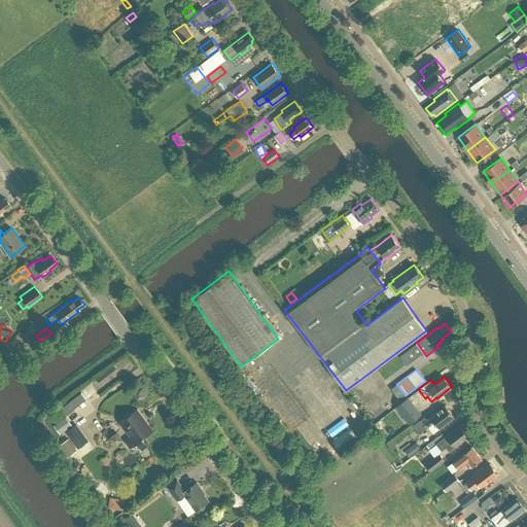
[(78,389),(84,397),(95,390),(89,381),(78,389)]
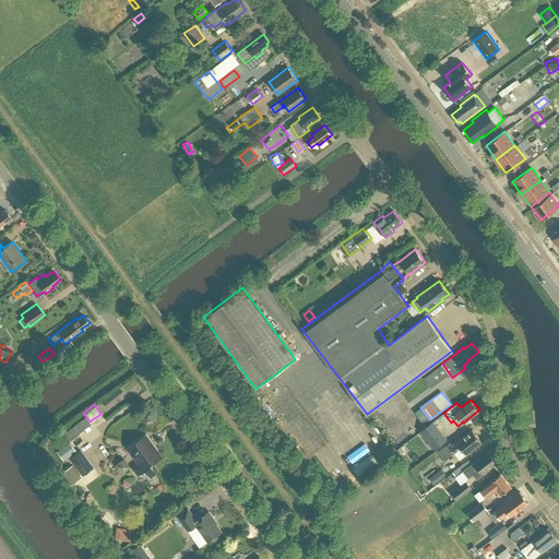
[(62,430),(68,438),(88,423),(83,415),(62,430)]
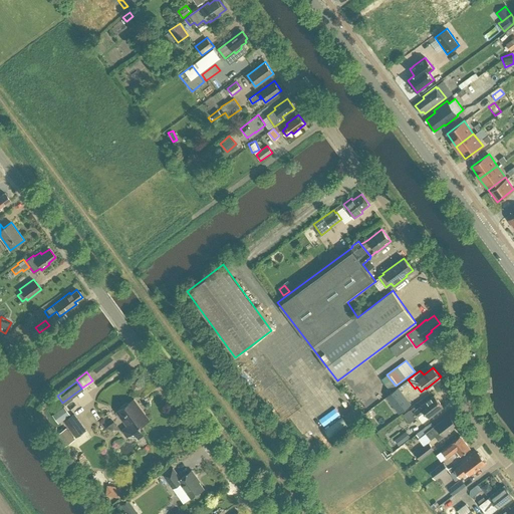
[(412,404),(399,387),(386,397),(399,413),(412,404)]
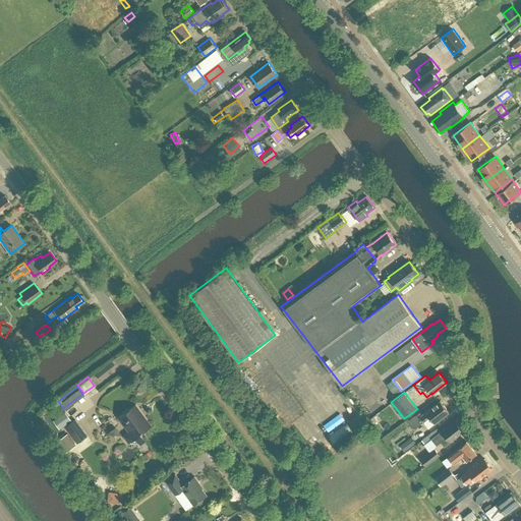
[(425,413),(419,418),(427,428),(449,412),(441,401),(425,413)]
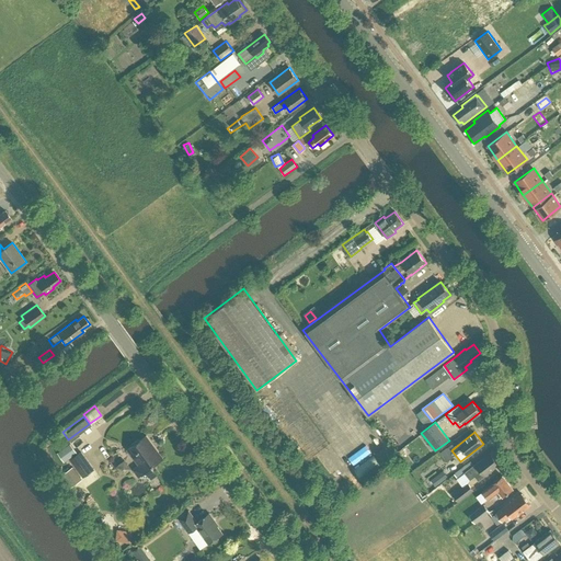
[(150,478),(156,473),(151,467),(163,458),(147,435),(127,449),(138,465),(134,468),(140,476),(150,478)]
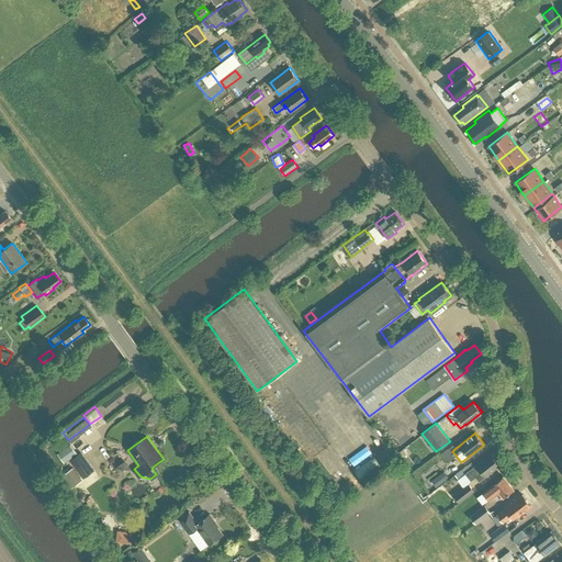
[(55,452),(60,461),(75,452),(68,444),(55,452)]
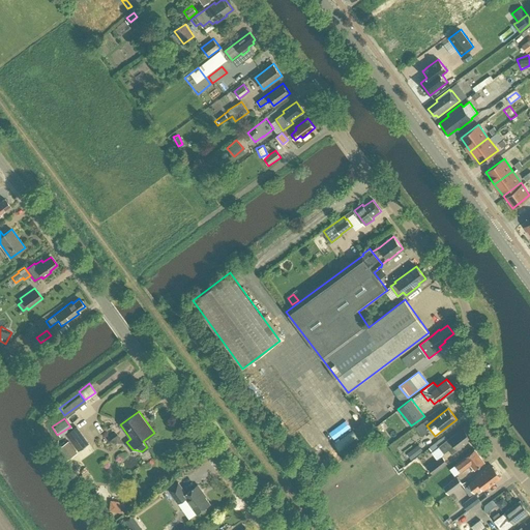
[(345,421),(327,430),(331,437),(348,428),(345,421)]
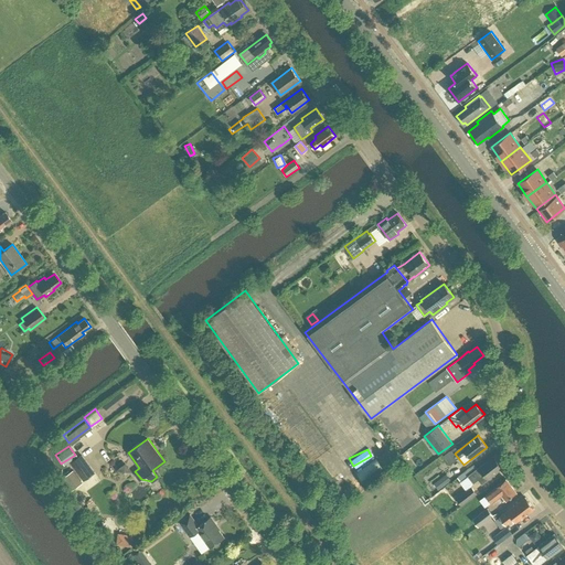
[(444,456),(450,465),(457,460),(449,450),(444,456)]
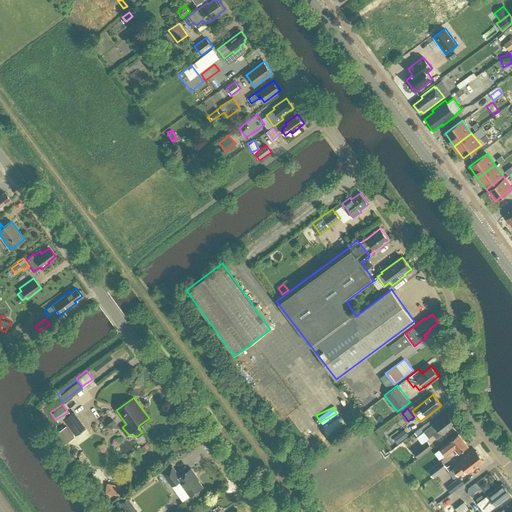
[(86,428),(74,412),(63,420),(75,436),(86,428)]
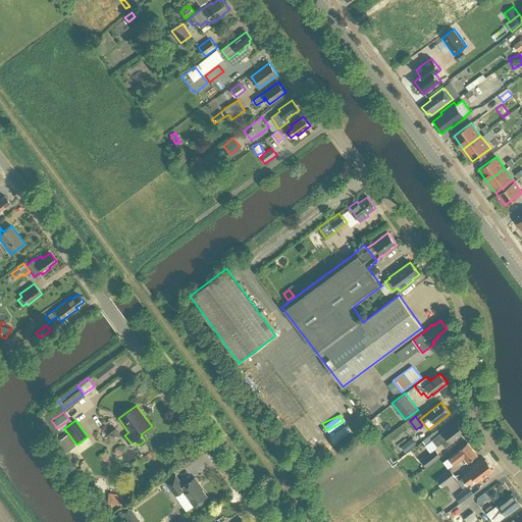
[(453,442),(458,439),(456,437),(464,431),(457,422),(444,432),(433,439),(438,446),(442,442),(446,447),(453,441),(453,442)]
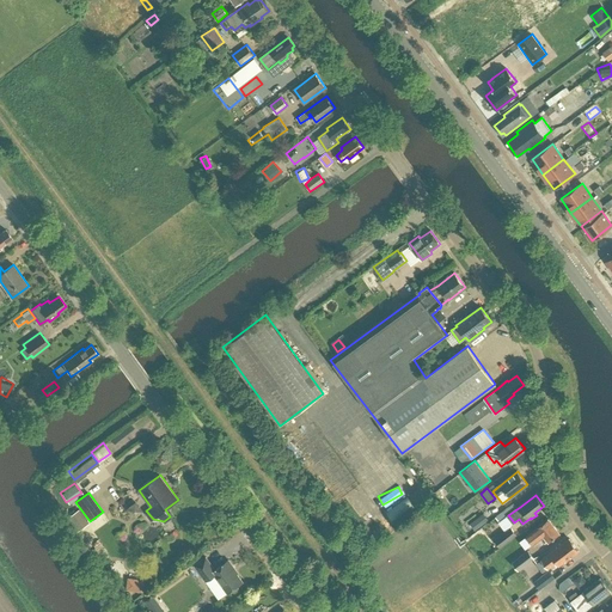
[(393,521),(414,507),(408,497),(387,513),(393,521)]
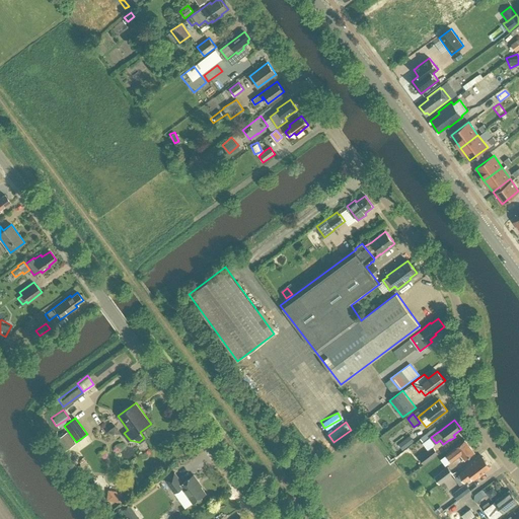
[(115,427),(107,433),(113,440),(121,435),(115,427)]
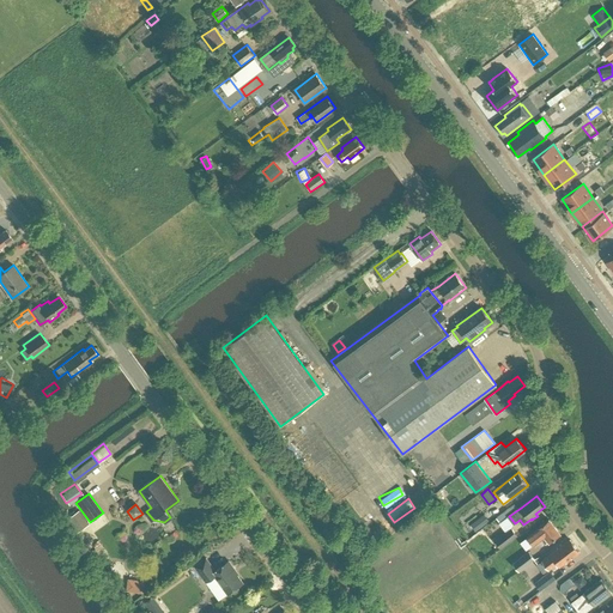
[(475,530),(489,521),(484,514),(471,523),(475,530)]
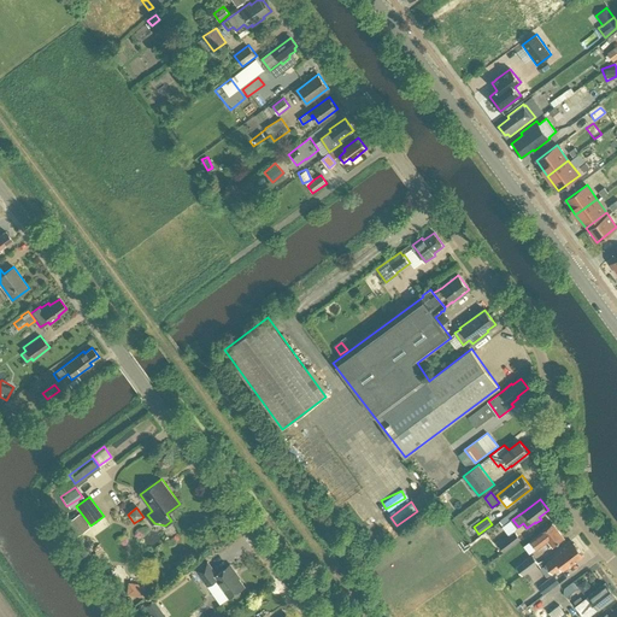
[(552,522),(541,530),(542,532),(530,540),(538,548),(548,540),(553,546),(564,538),(552,522)]
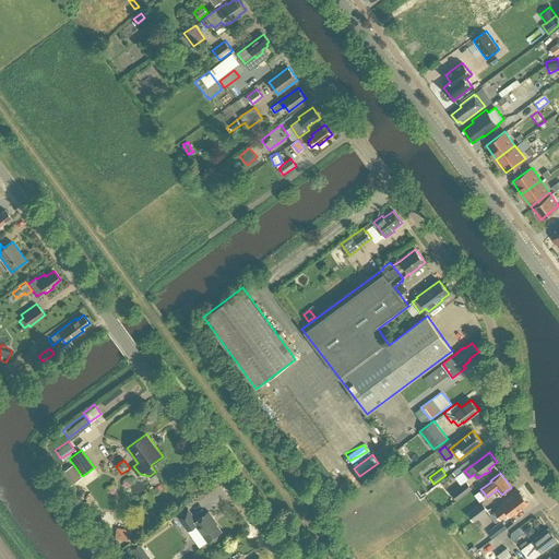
[(456,500),(472,488),(466,480),(451,492),(456,500)]
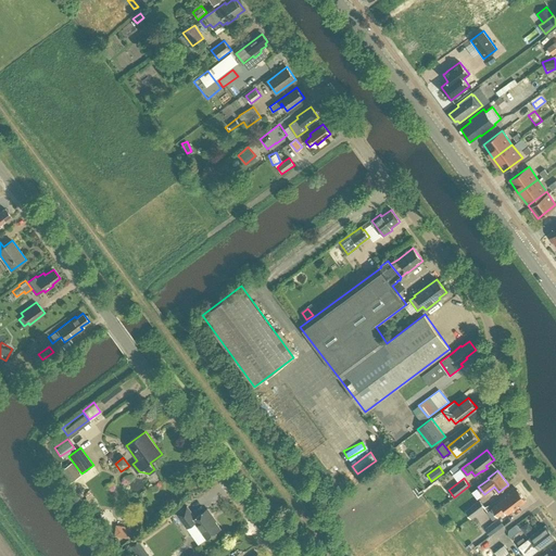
[(518,505),(526,500),(518,489),(517,488),(491,507),(489,505),(485,507),(484,507),(487,510),(487,512),(493,520),(497,516),(497,517),(505,510),(507,514),(513,509),(514,510),(519,506),(518,505)]
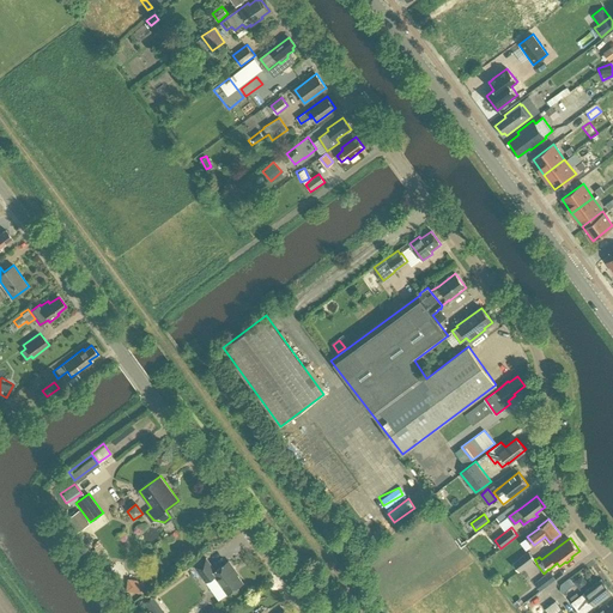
[(534,559),(535,559),(529,551),(513,563),(519,571),(534,559)]
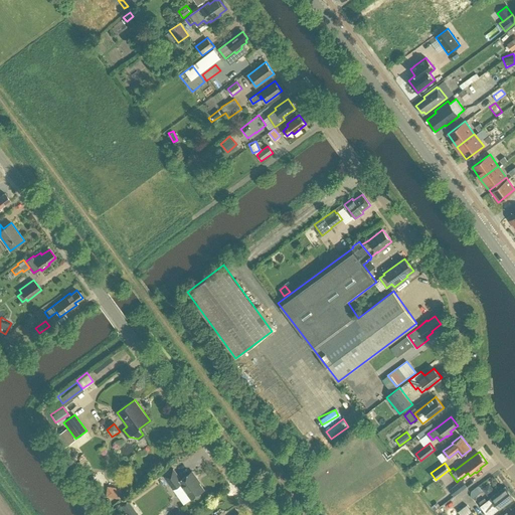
[(90,467),(84,470),(90,476),(95,473),(90,467)]
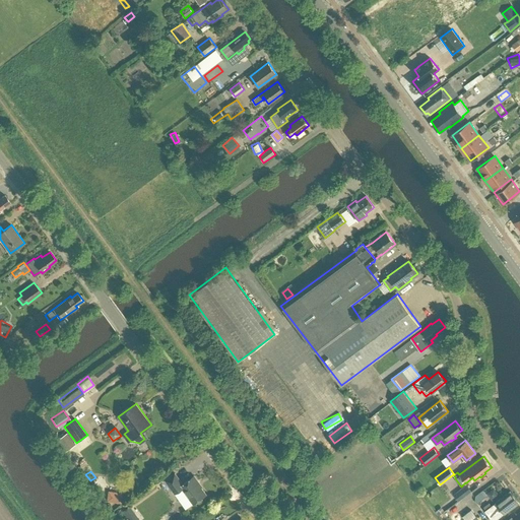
[(193,504),(206,494),(199,483),(199,482),(194,475),(182,484),(180,482),(181,481),(175,473),(166,480),(175,494),(182,489),(193,504)]
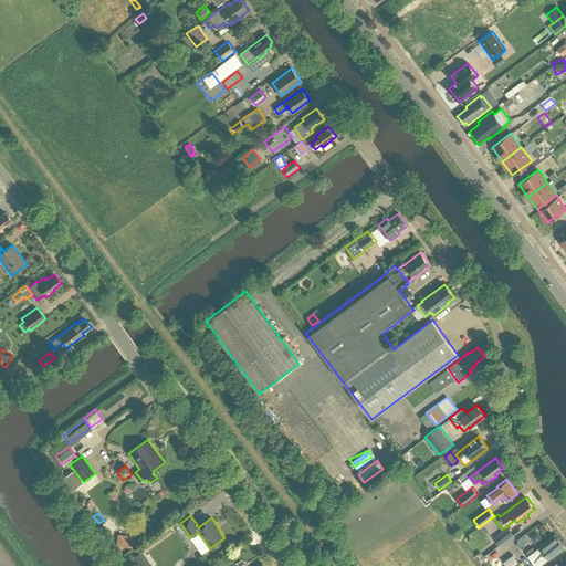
[(499,545),(513,534),(507,527),(493,537),(499,545)]
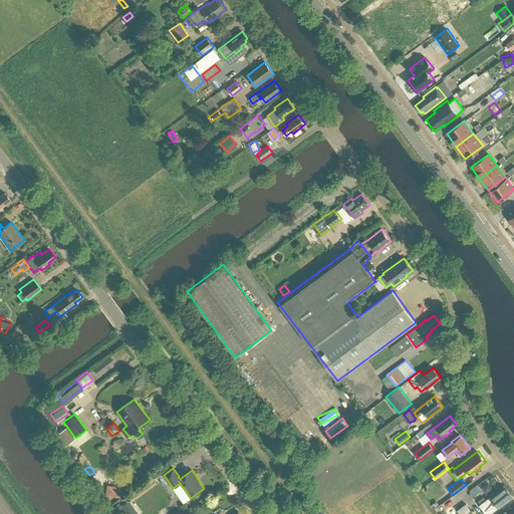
[(490,497),(486,500),(483,497),(478,501),(480,504),(479,505),(486,513),(490,513),(499,507),(499,508),(513,497),(504,486),(490,497)]
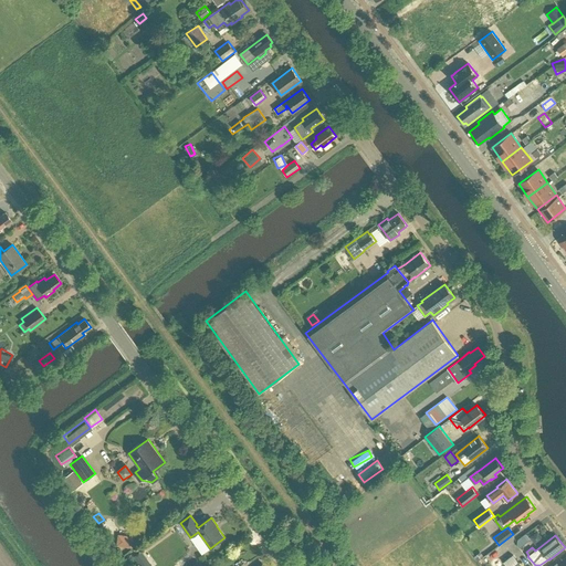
[(144,546),(130,556),(138,565),(152,565),(156,563),(144,546)]
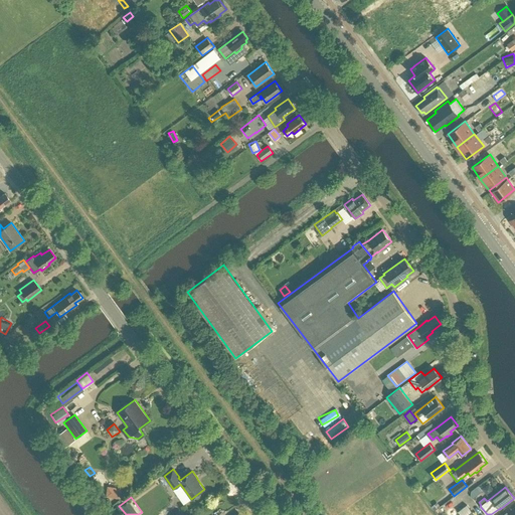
[(434,509),(440,505),(437,501),(431,505),(434,509)]
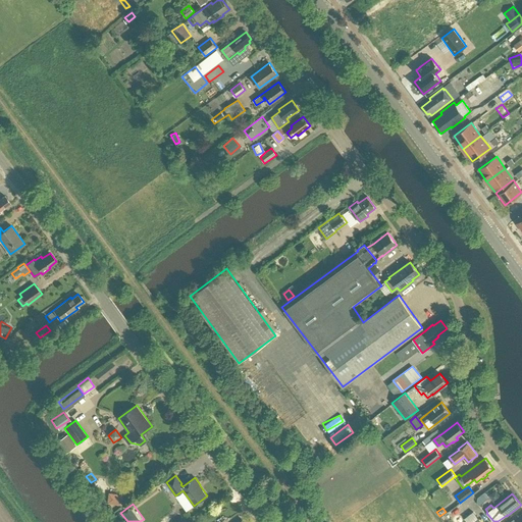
[(453,521),(451,519),(446,521),(481,521),(479,518),(478,519),(473,511),(464,518),(467,521),(453,521)]
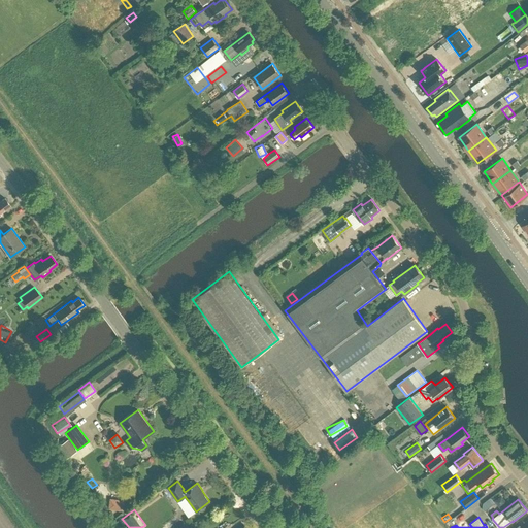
[(527,527),(527,519),(523,524),(521,522),(513,527),(527,527)]
